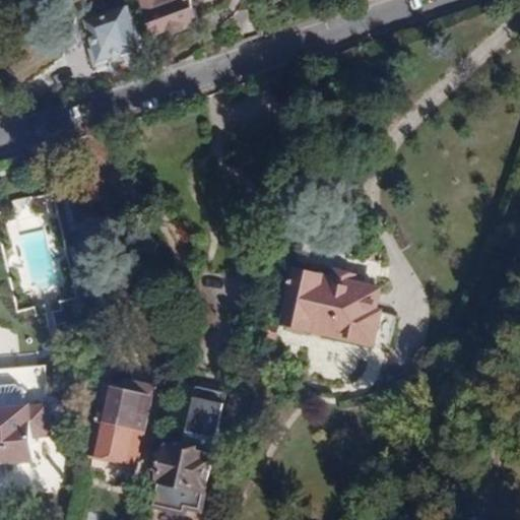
[(138,50),(121,0),(114,0),(68,15),(85,67),(138,50)]
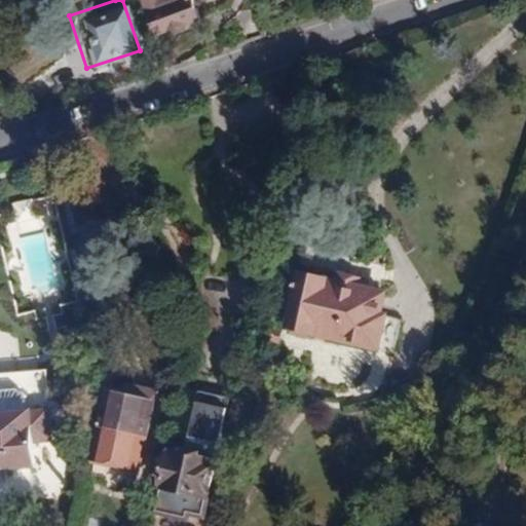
[(132,0),(135,9),(160,0),(132,0)]
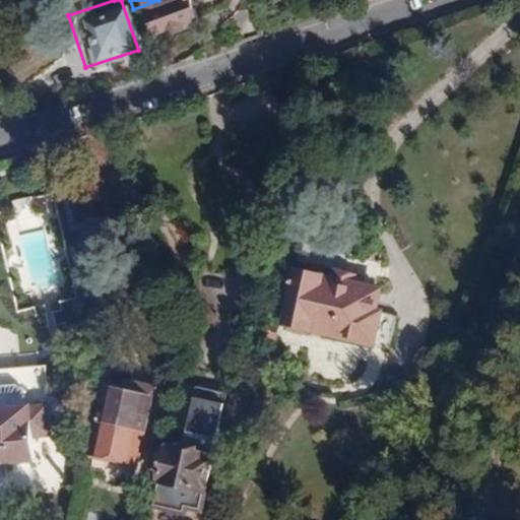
[(174,24),(186,20),(180,0),(158,0),(133,9),(141,35),(156,30),(157,36),(176,30),(174,24)]
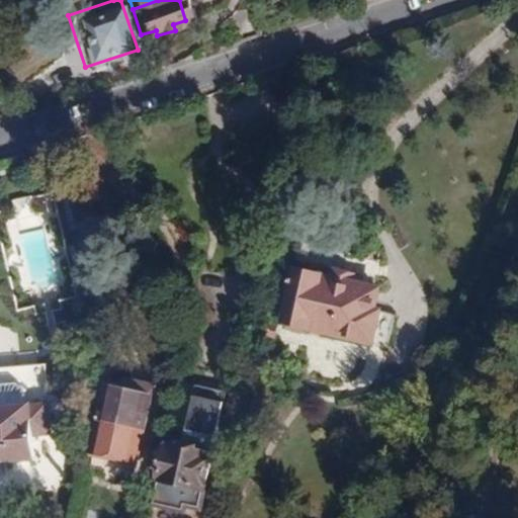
[(52,196),(12,199),(14,220),(13,220),(22,315),(63,311),(52,196)]
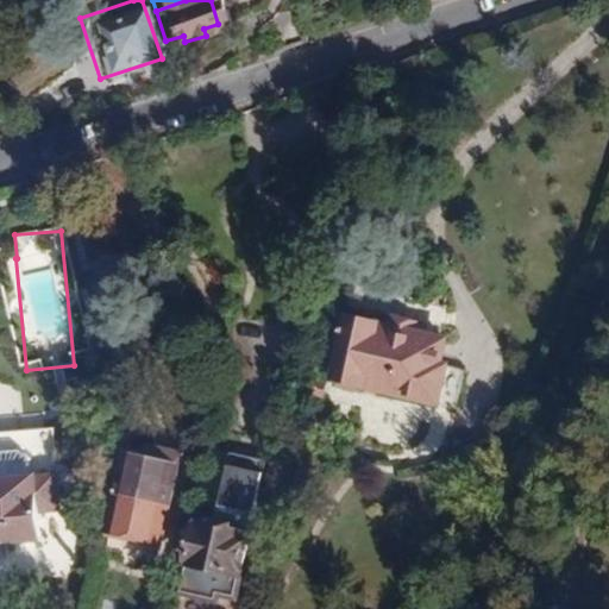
[(369,376),(397,383),(396,390),(441,401),(450,364),(441,363),(447,337),(345,312),(338,340),(347,341),(346,349),(343,347),(337,375),(368,382),(369,376)]
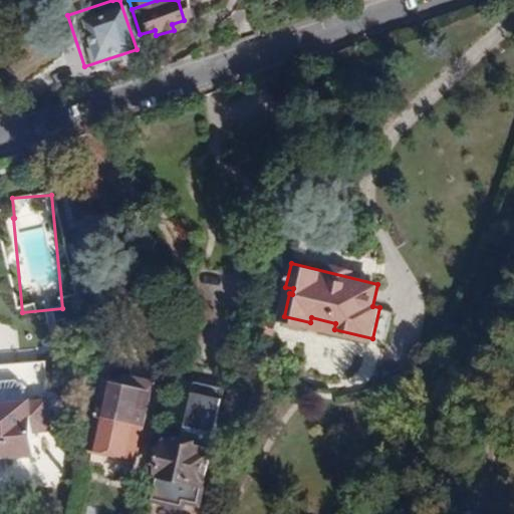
[(0,442),(27,445),(28,422),(46,423),(49,381),(0,377),(0,442)]
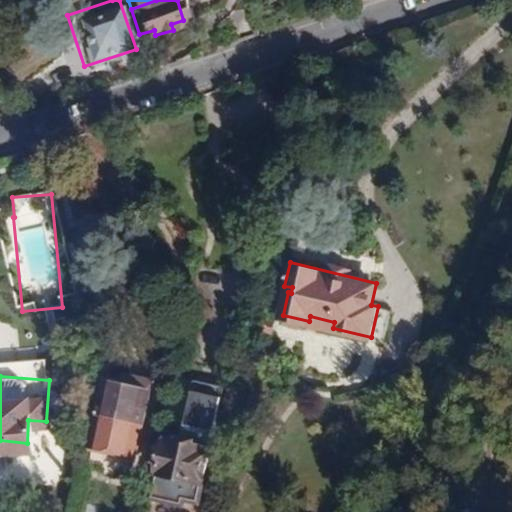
[(149,390),(105,381),(90,452),(135,461),(149,390)]
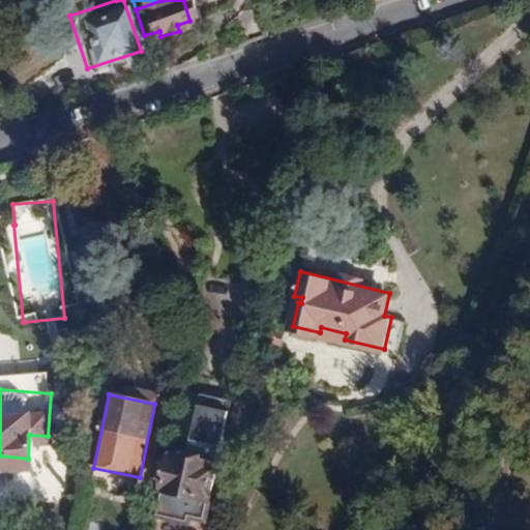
[(218,460),(172,450),(162,500),(178,503),(181,487),(194,490),(193,499),(210,502),(218,460)]
